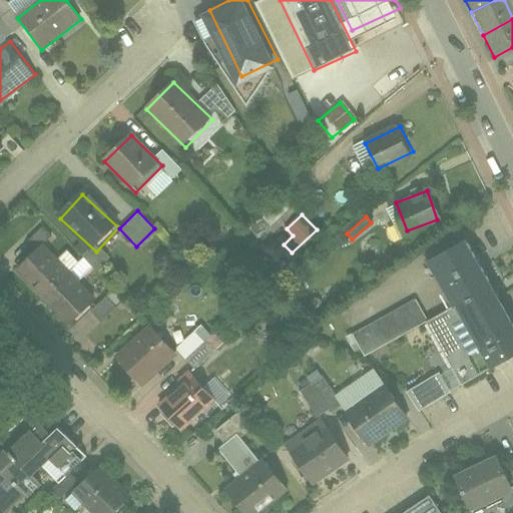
[(512,354),(512,337),(461,240),(423,262),(450,311),(427,323),(460,383),(512,354)]
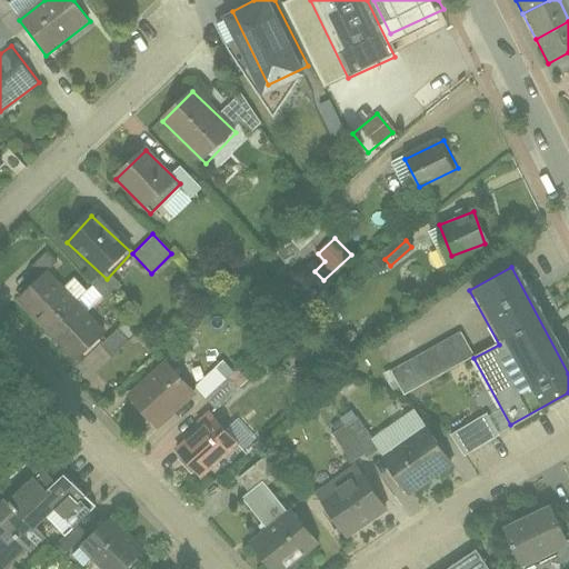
[(108,330),(48,272),(21,299),(81,358),(108,330)]
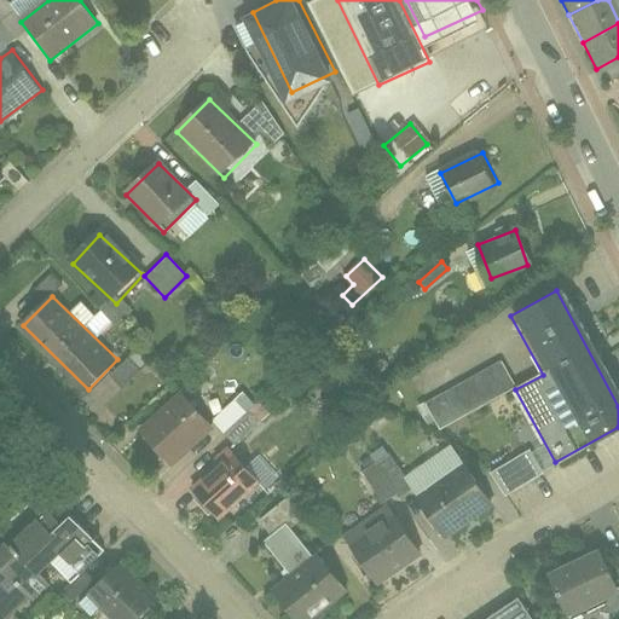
[(117,386),(138,371),(129,359),(109,372),(117,386)]
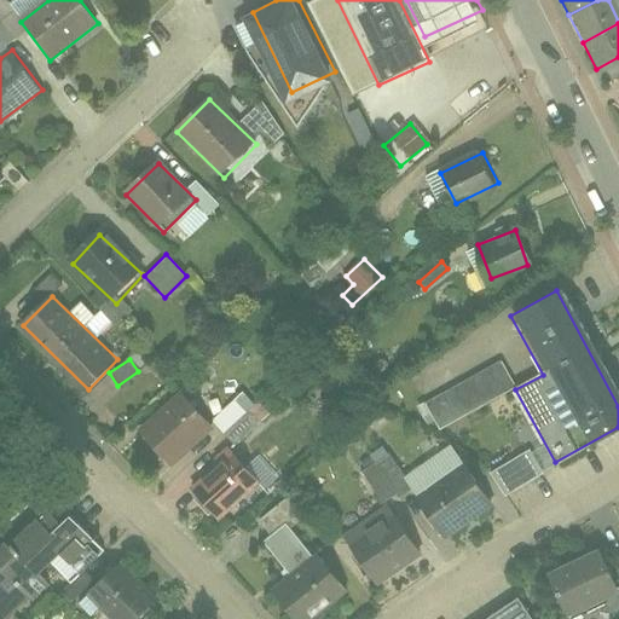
[(514,383),(502,362),(421,405),(433,427),(514,383)]
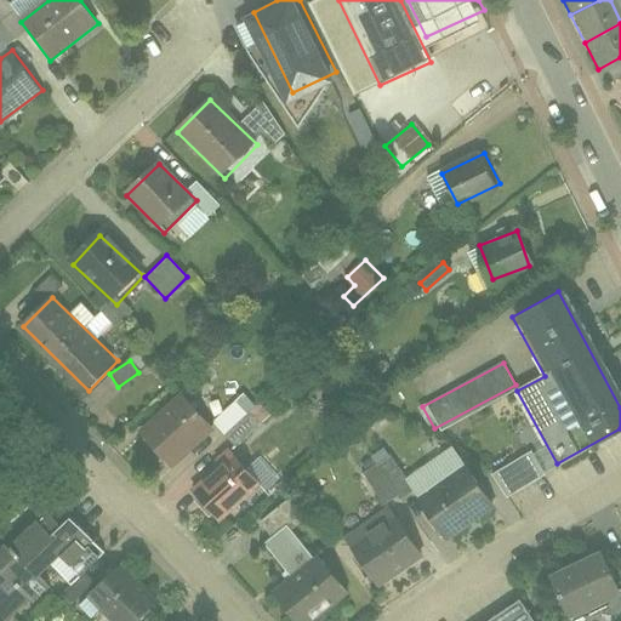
[(210,421),(232,446),(266,419),(244,392),(210,421)]
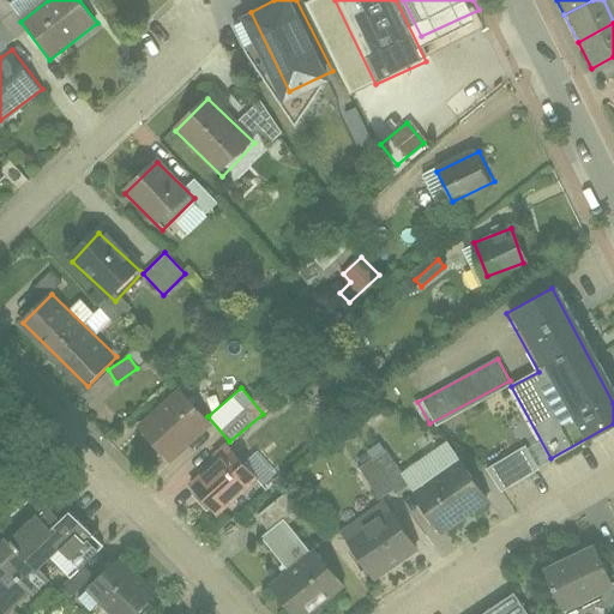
[(206,417),(186,392),(139,429),(160,455),(206,417)]
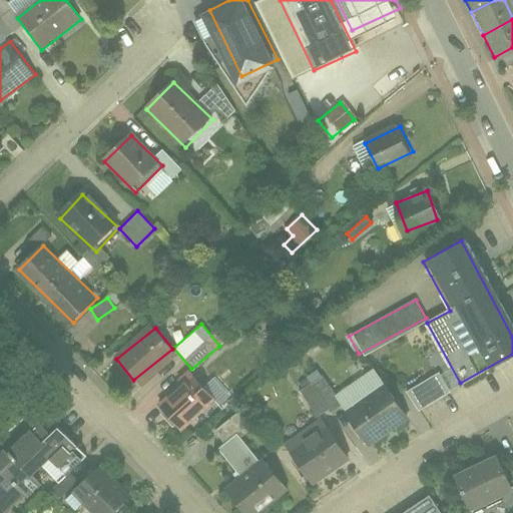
[(436,348),(426,353),(436,373),(446,368),(436,348)]
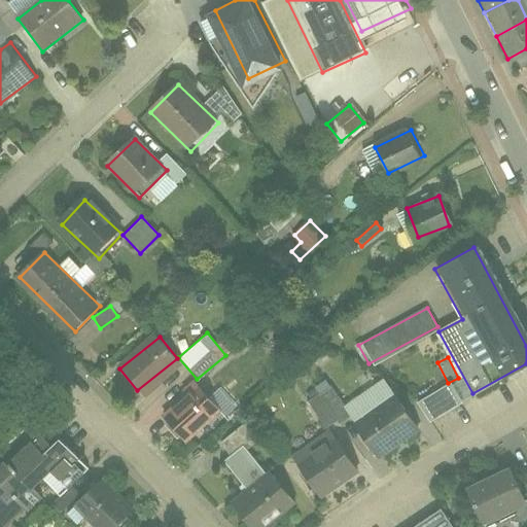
[(325,380),(313,387),(317,394),(306,401),(323,429),(338,421),(330,410),(341,403),(325,380)]
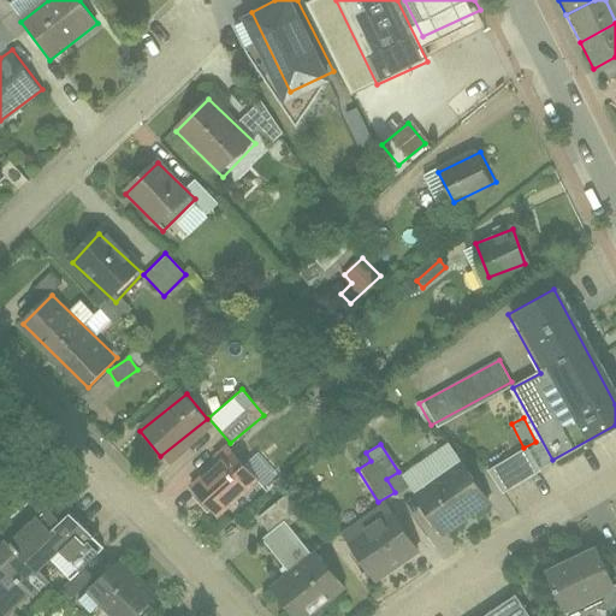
[(490,505),(458,454),(410,481),(442,534),(490,505)]
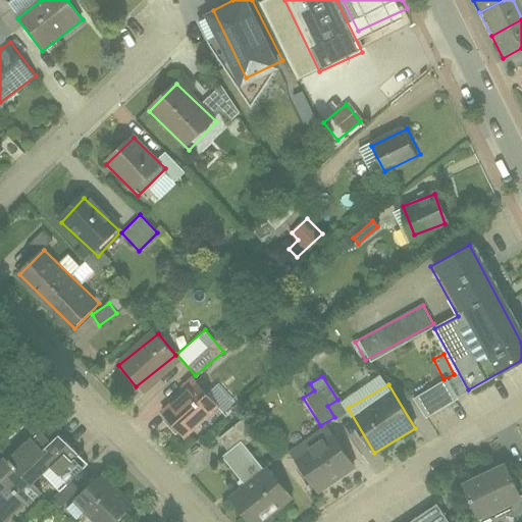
[(220,409),(203,386),(166,413),(183,435),(220,409)]
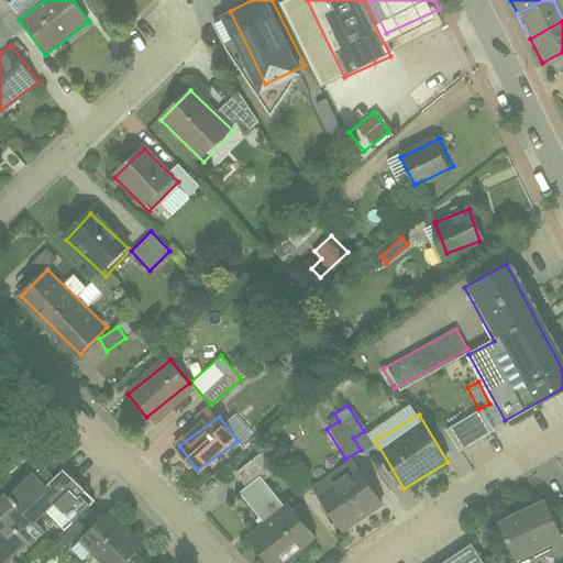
[(254,460),(233,470),(240,484),(261,474),(254,460)]
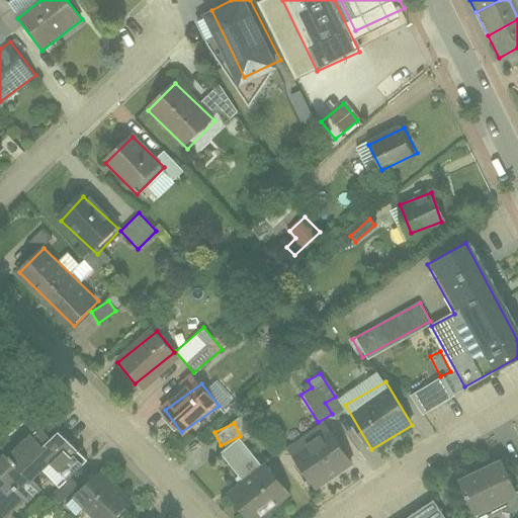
[(351,466),(329,431),(291,454),(314,490),(351,466)]
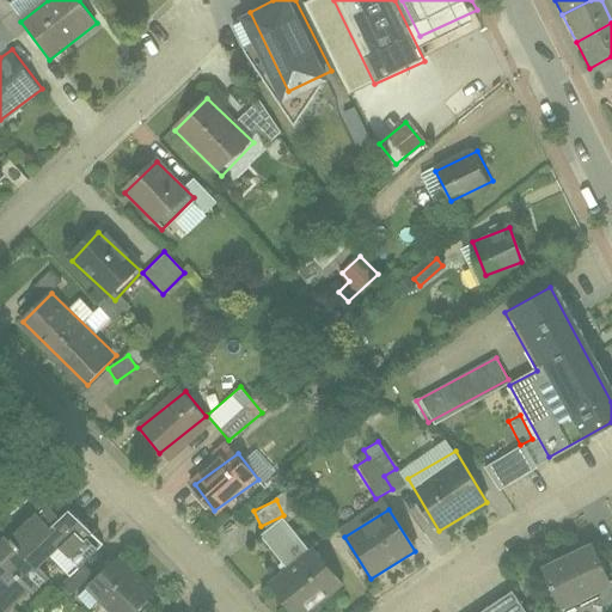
[(56,543),(40,525),(0,561),(0,600),(10,611),(12,611),(71,561),(81,573),(103,555),(77,525),(56,543)]
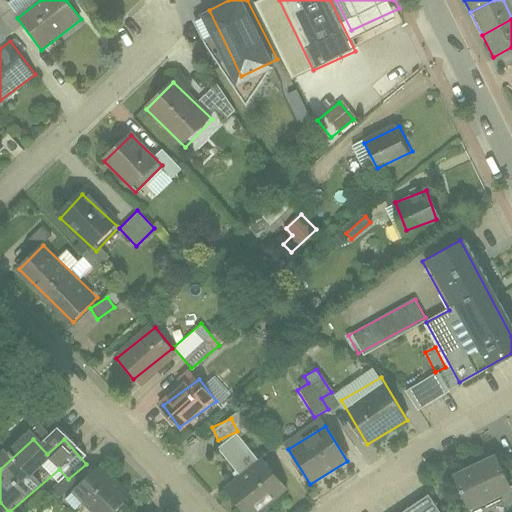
[(511,511),(511,488),(511,489),(497,459),(454,478),(468,511),(478,511),(505,500),(510,511),(511,511)]
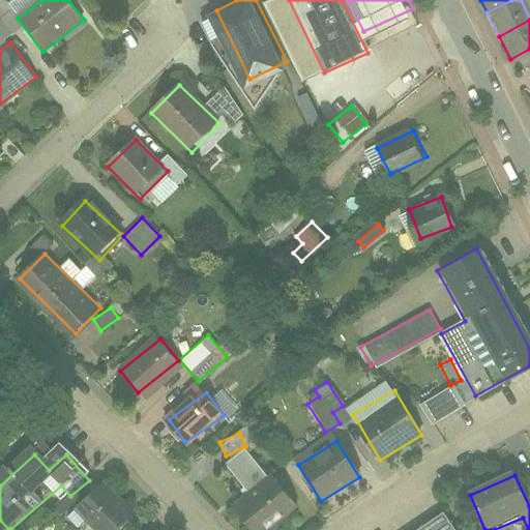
[(272,479),(236,511),(253,529),(262,529),(293,503),(272,479)]
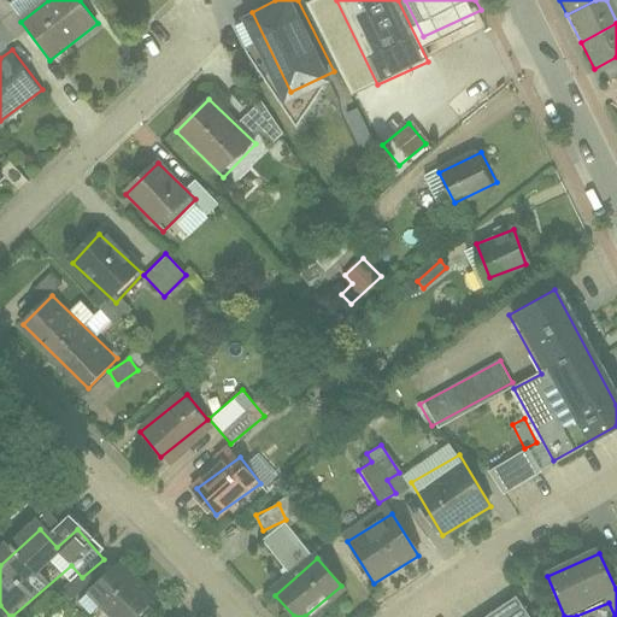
[(84,595),(106,616),(131,616),(151,598),(116,563),(84,595)]
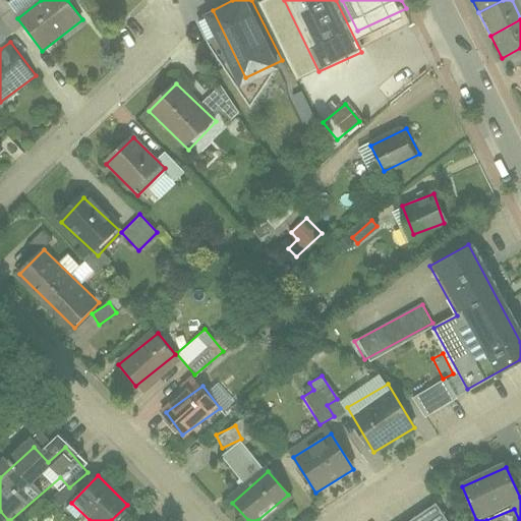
[(445,520),(436,506),(410,520),(445,520)]
